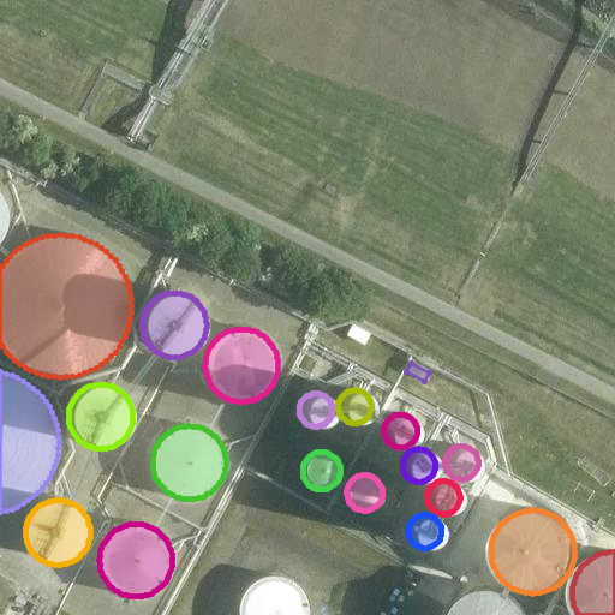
[(276,577),(273,577),(270,577),(267,577),(263,578),(261,578),(258,579),(255,581),(252,583),(250,585),(248,586),(245,589),(244,591),(243,595),(240,597),(240,599),(239,603),(238,605),(238,609),(238,613),(238,614),(306,614),(308,613),(308,609),(308,607),(306,603),(306,601),(305,597),(304,595),(302,592),(300,589),(298,586),(296,585),(293,583),(291,581),(288,579),(285,578),(282,578),(279,577),(276,577)]
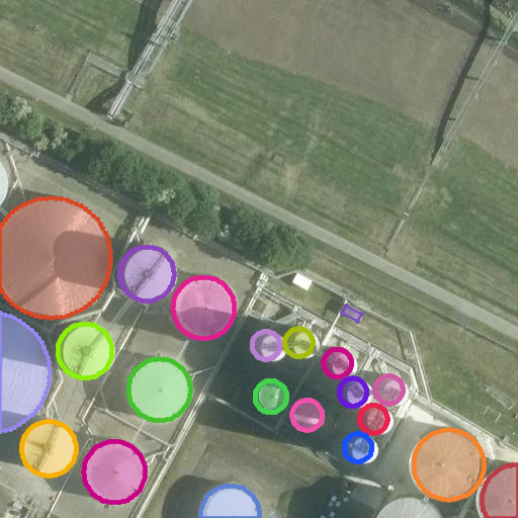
[(417,497),(413,497),(410,497),(407,497),(404,498),(401,499),(398,500),(396,501),(393,503),(391,505),(387,507),(385,510),(383,512),(382,515),(381,517),(380,517),(445,517),(444,515),(442,512),(441,510),(438,507),(436,505),(434,503),(431,502),(428,500),(426,499),(423,498),(420,497),(417,497)]
